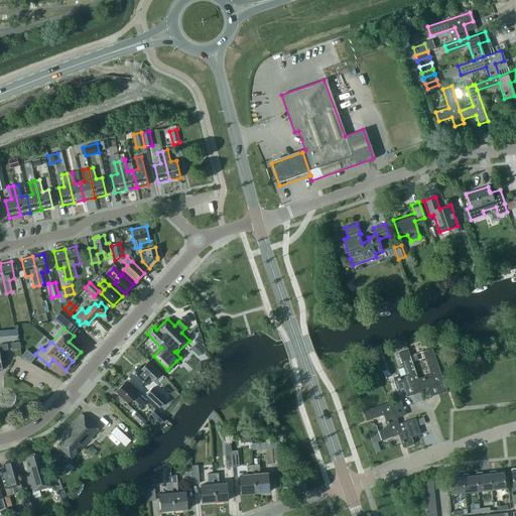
[(380,371),(387,369),(380,347),(373,349),(380,371)]
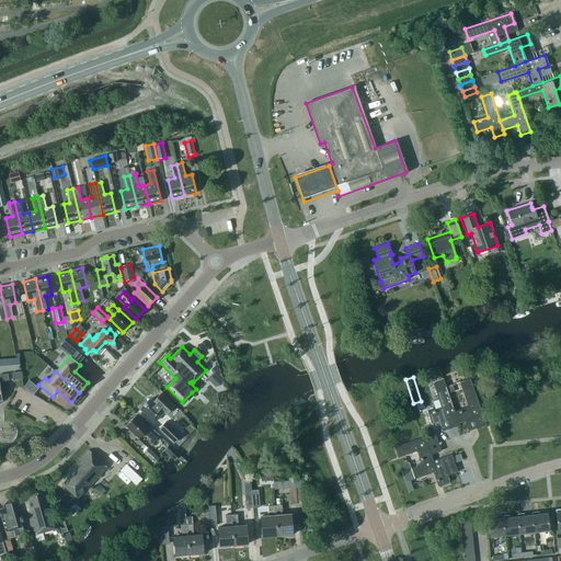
[(459,425),(458,424),(455,414),(448,395),(446,388),(443,379),(433,382),(438,399),(434,401),(436,409),(427,412),(431,424),(437,422),(442,432),(459,425)]
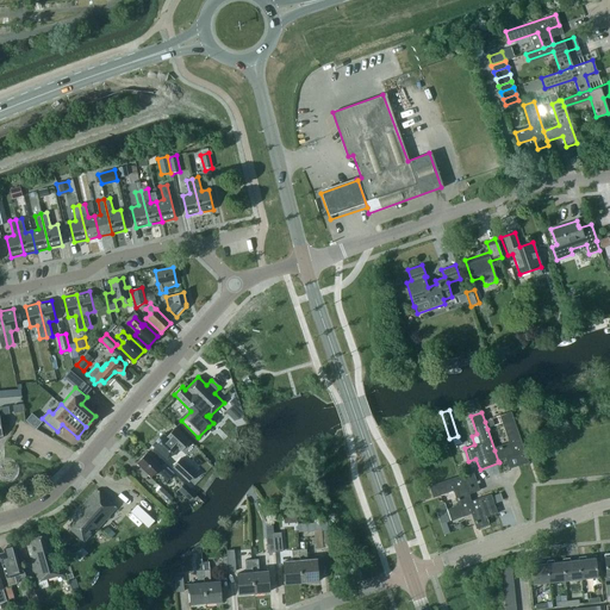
[(510,446),(495,450),(498,461),(514,455),(517,467),(528,464),(511,412),(500,416),(510,446)]
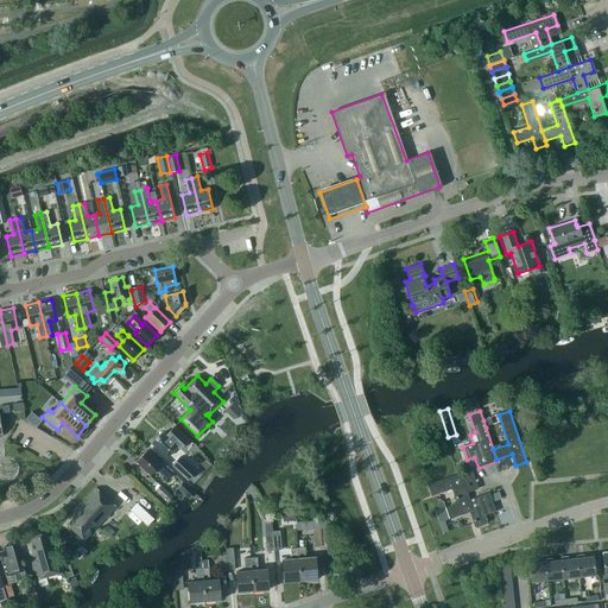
[(42,420),(31,412),(26,418),(36,426),(42,420)]
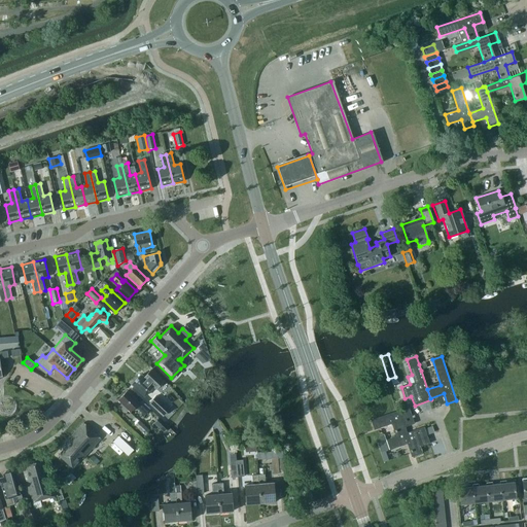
[(143,378),(140,375),(131,385),(144,396),(146,395),(148,397),(153,391),(152,390),(153,388),(155,390),(164,382),(150,370),(143,378)]
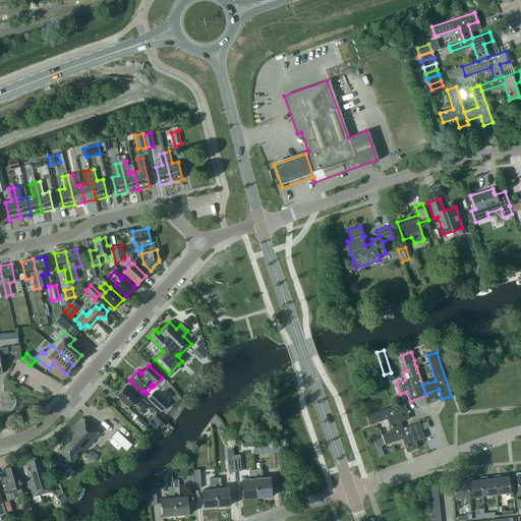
[(147,406),(125,387),(123,389),(122,388),(116,394),(117,395),(129,407),(133,402),(142,410),(147,406)]
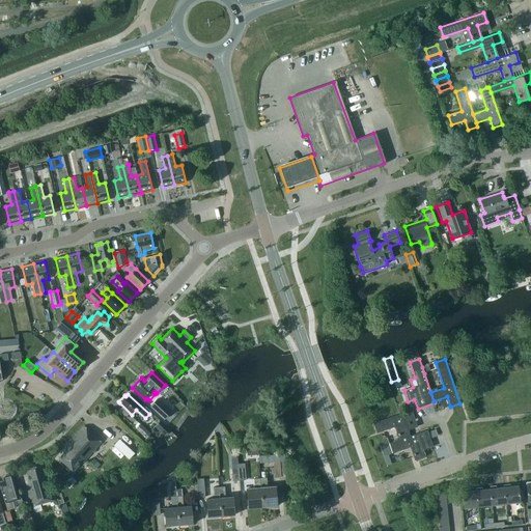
[(158,398),(150,407),(164,419),(171,411),(158,398)]
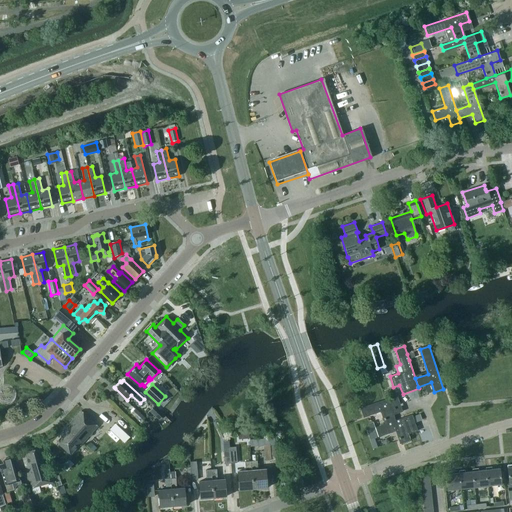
[(382,411),(387,424),(395,422),(391,409),(400,405),(397,396),(360,409),(363,418),(382,411)]
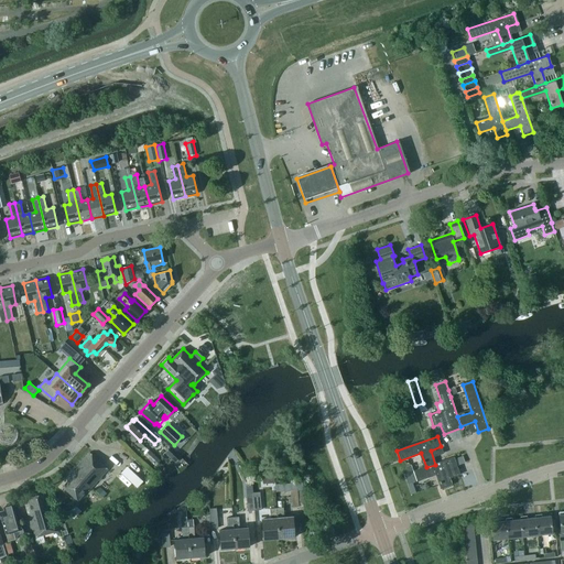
[(164,453),(174,463),(181,457),(176,453),(171,447),(164,453)]
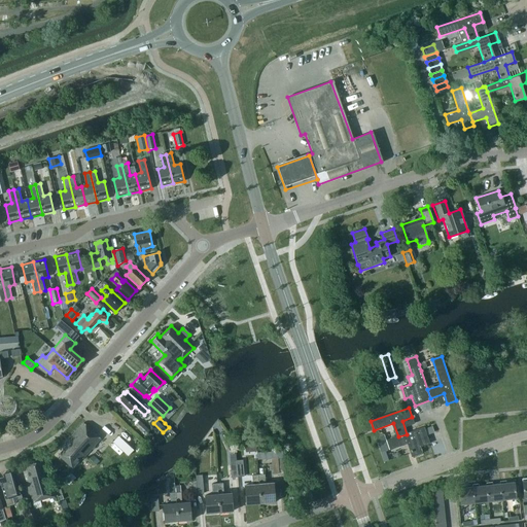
[(149,430),(139,420),(134,425),(144,435),(149,430)]
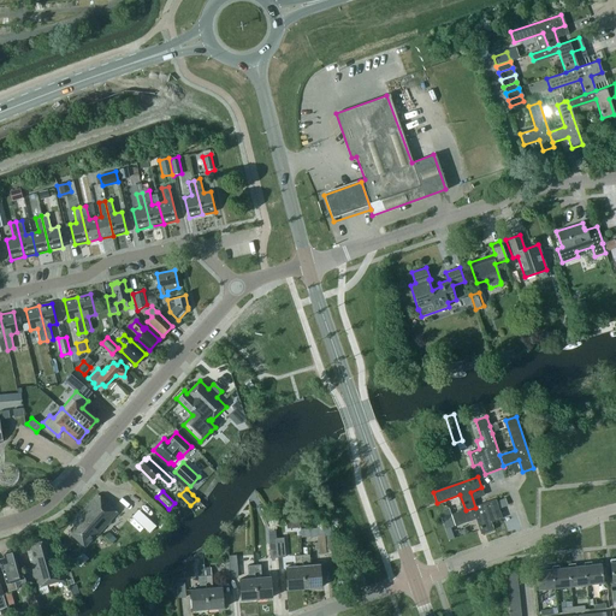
[(96,537),(118,513),(98,495),(76,517),(78,520),(67,532),(84,548),(95,535),(96,537)]
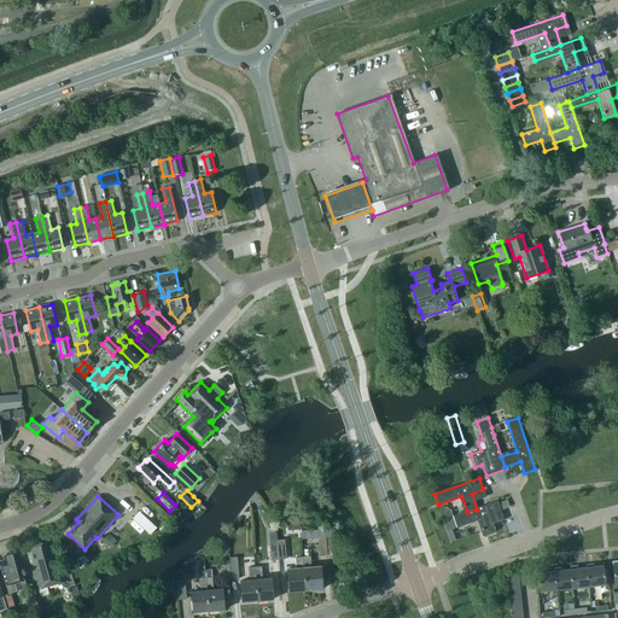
[(477,509),(467,512),(453,517),(456,529),(479,520),(484,536),(496,532),(490,517),(501,513),(497,502),(477,509)]
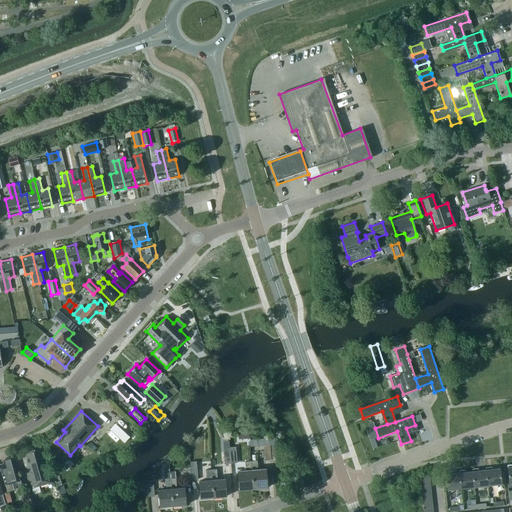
[(110,429),(126,442),(134,433),(125,426),(123,428),(116,422),(110,429)]
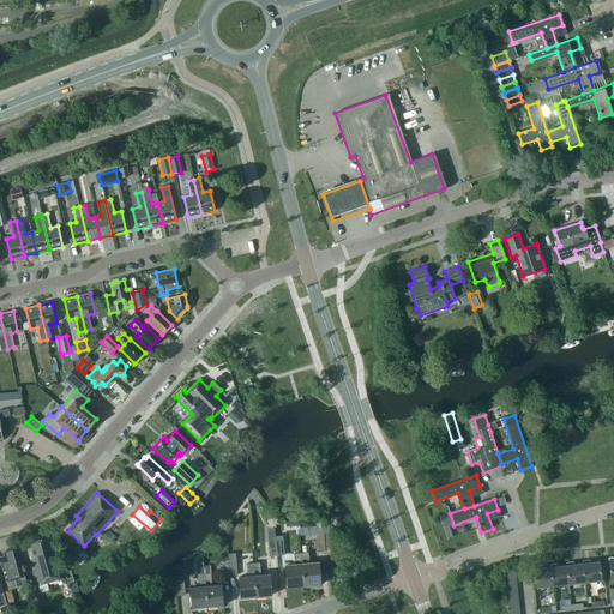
[(453,525),(450,513),(444,515),(449,527),(453,525)]
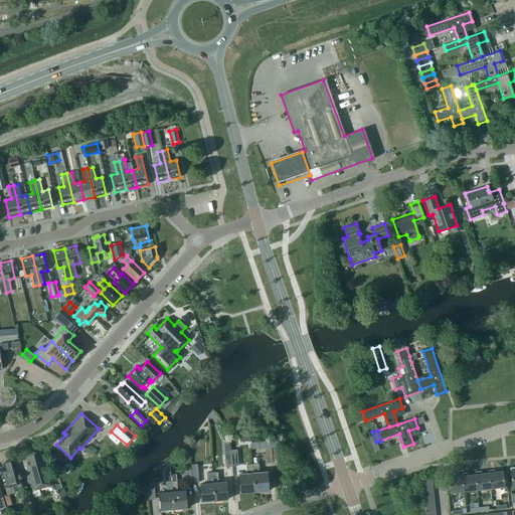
[(25,469),(31,491),(53,485),(47,463),(45,463),(42,451),(24,456),(27,468),(25,469)]
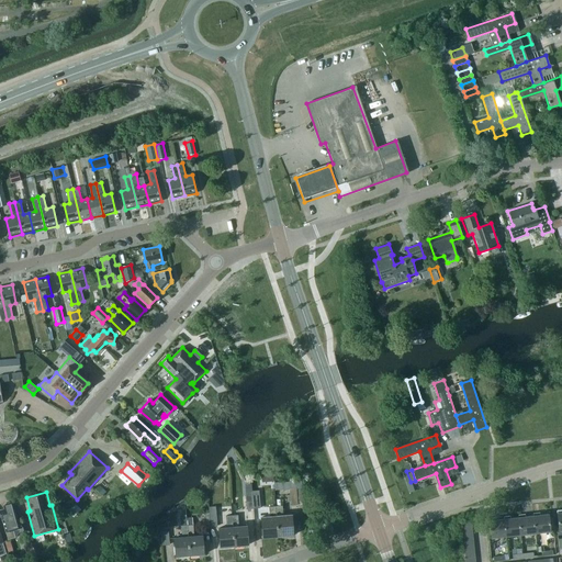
[(6,504),(4,506),(3,506),(3,509),(0,509),(0,515),(1,520),(2,519),(8,540),(15,538),(13,529),(17,528),(19,534),(22,531),(20,520),(18,521),(13,504),(12,504),(9,503),(9,502),(6,503),(6,504)]
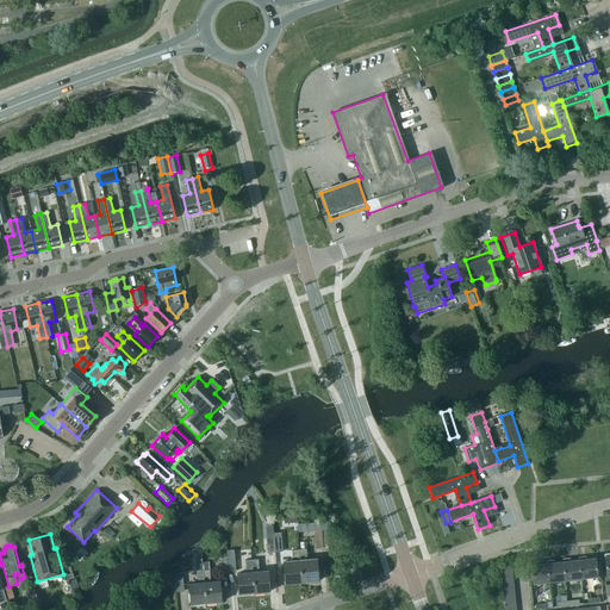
[(234,549),(225,551),(226,556),(228,572),(235,571),(234,549)]
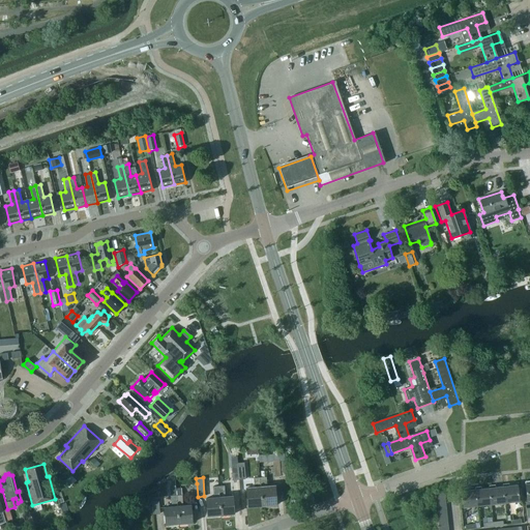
[(259,477),(253,478),(254,488),(245,488),(247,506),(262,505),(259,477)]
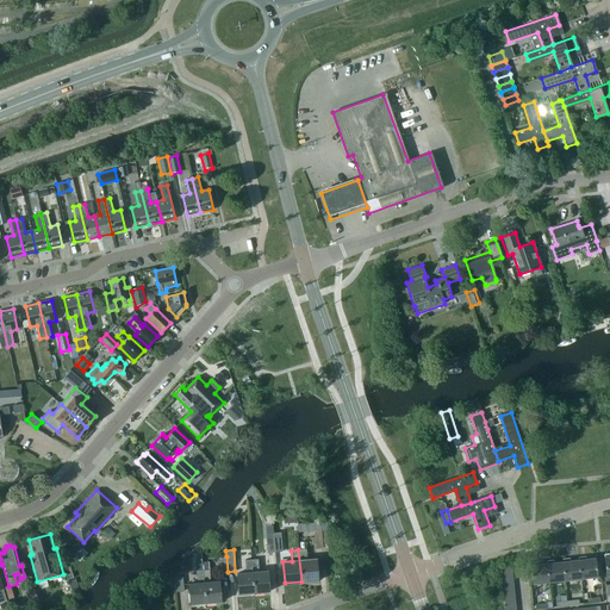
[(305,549),(298,549),(302,582),(317,580),(316,559),(306,560),(305,549)]
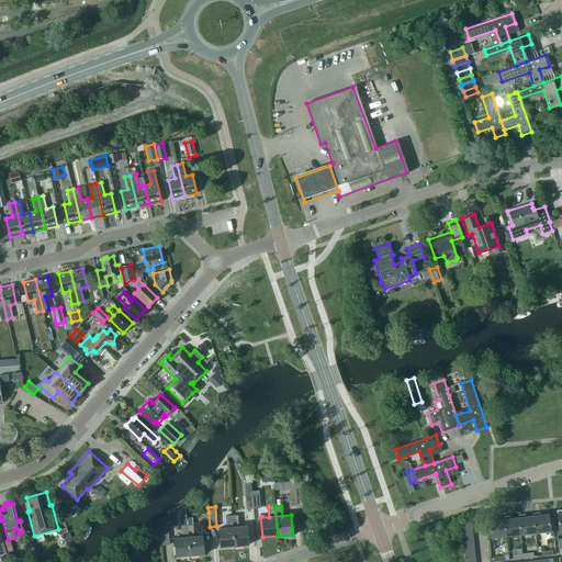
[(532,514),(532,516),(535,535),(549,534),(547,515),(540,516),(539,514),(532,514)]
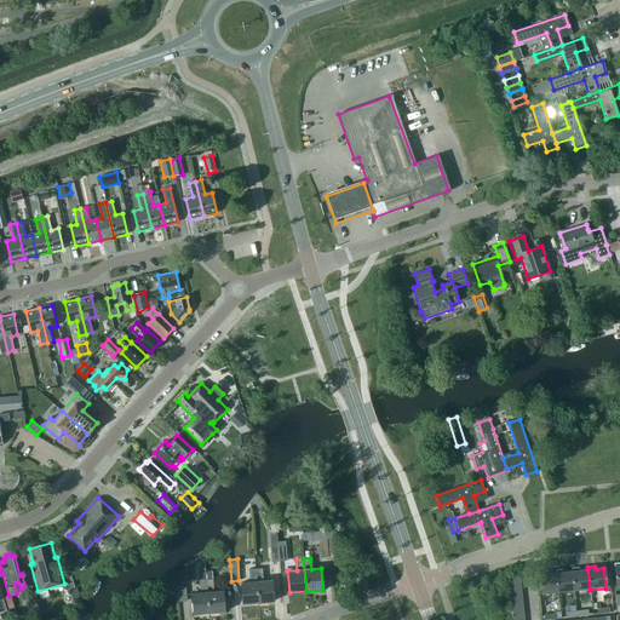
[(262,568),(256,569),(258,603),(265,602),(265,601),(273,601),(271,580),(263,580),(262,568)]
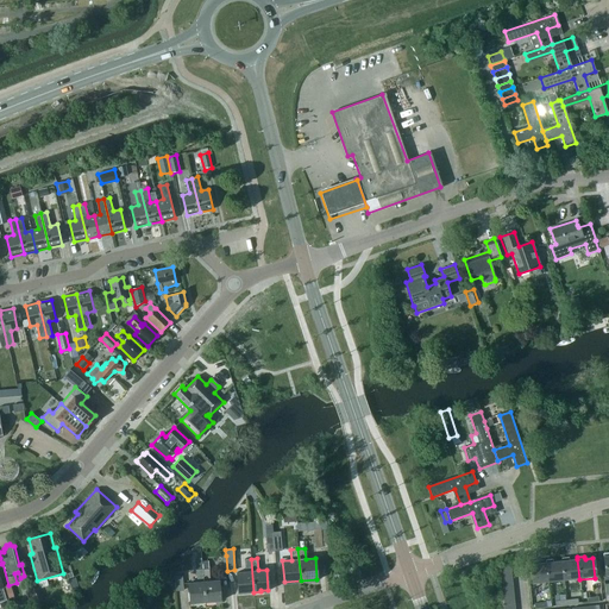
[(562,559),(562,562),(564,581),(579,579),(577,559),(569,560),(569,558),(562,559)]
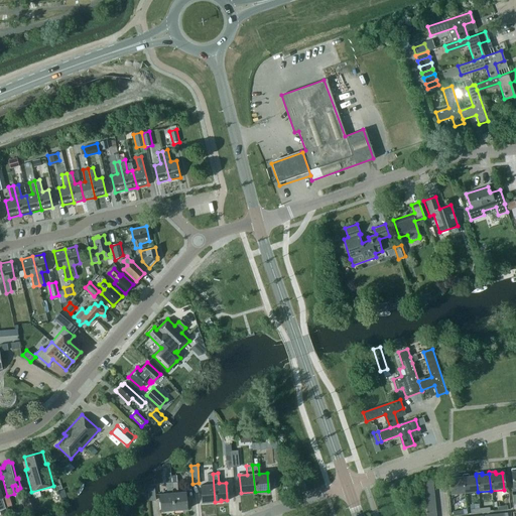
[(213,474),(212,474),(207,474),(208,485),(200,485),(202,502),(208,501),(208,502),(215,502),(213,474)]
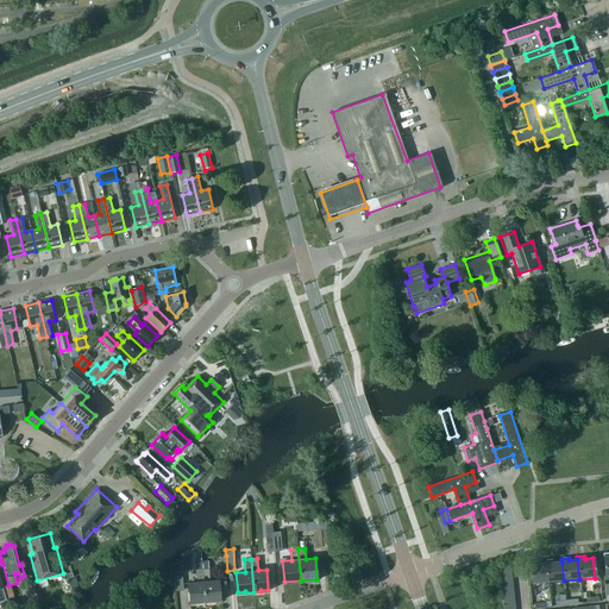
[(545,560),(546,564),(547,583),(564,581),(562,562),(553,563),(553,560),(545,560)]
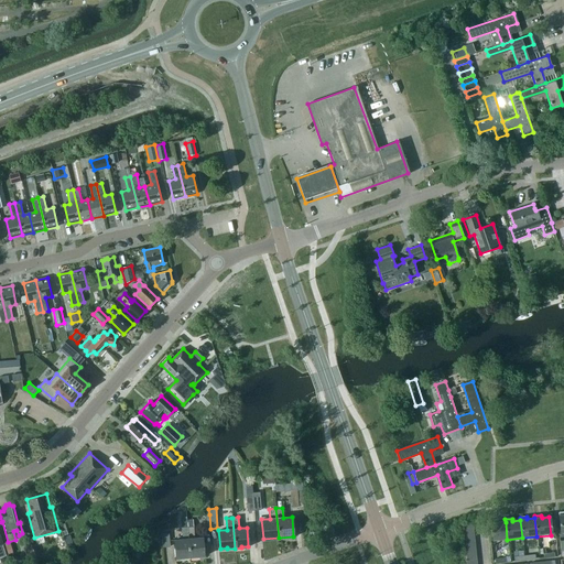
[(507,540),(506,522),(498,522),(497,520),(490,521),(492,541),(507,540)]
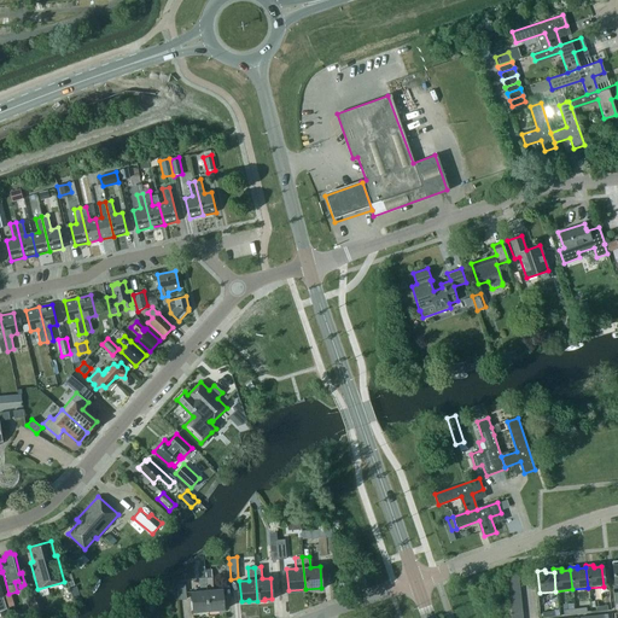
[(200,612),(208,612),(205,577),(198,578),(199,590),(191,592),(192,611),(199,611),(200,612)]
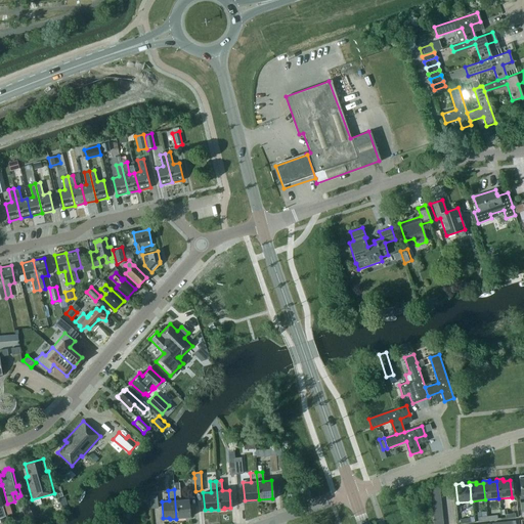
[(179,489),(174,489),(176,519),(182,518),(182,517),(189,516),(188,498),(180,499),(179,489)]
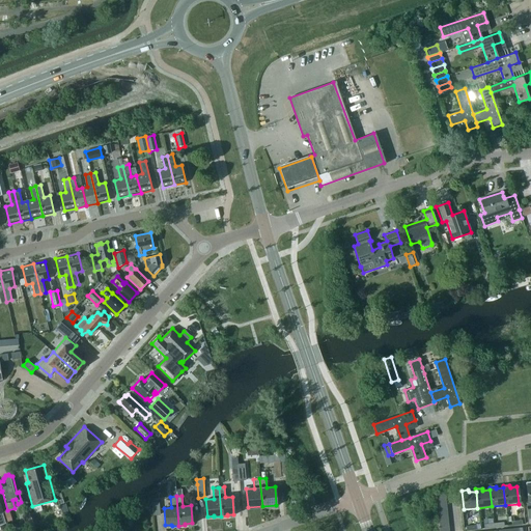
[(27,516),(31,530),(36,530),(34,525),(37,524),(34,514),(27,516)]
